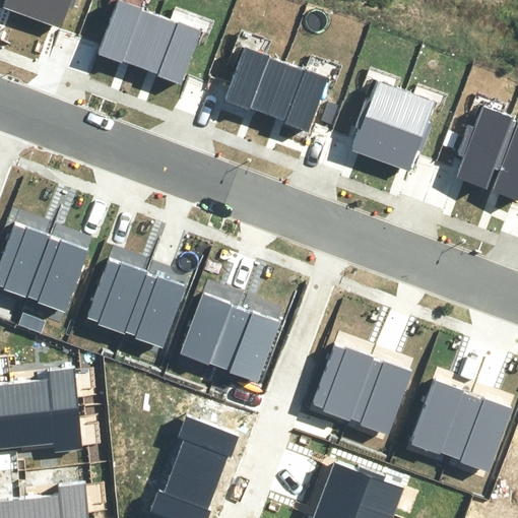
[(3,0),(1,7),(29,17),(36,0),(3,0)]
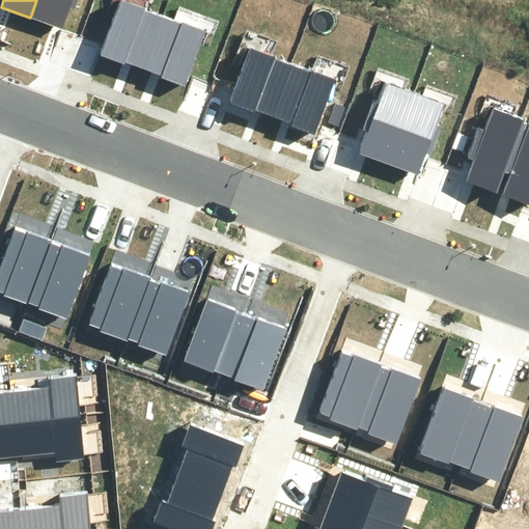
[(36,0),(30,18),(60,28),(68,7),(73,9),(76,0),(36,0)]
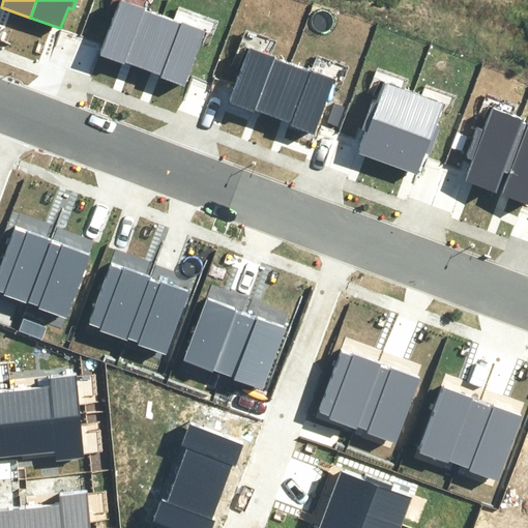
[(140,0),(113,0),(96,48),(121,57),(122,55),(142,61),(159,11),(142,4),(143,1),(140,0)]
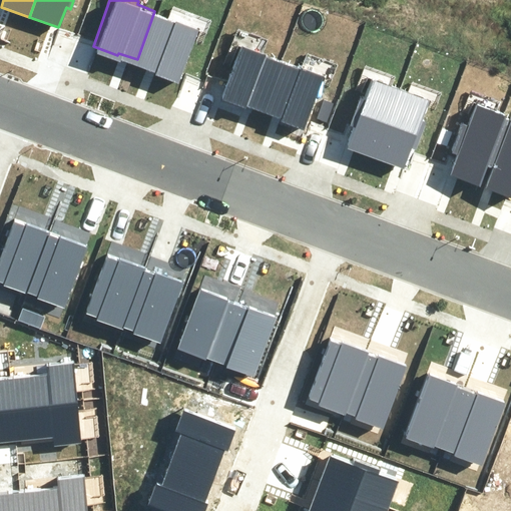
[(172,17),(154,11),(137,59),(154,66),(152,69),(175,77),(195,22),(173,14),(172,17)]
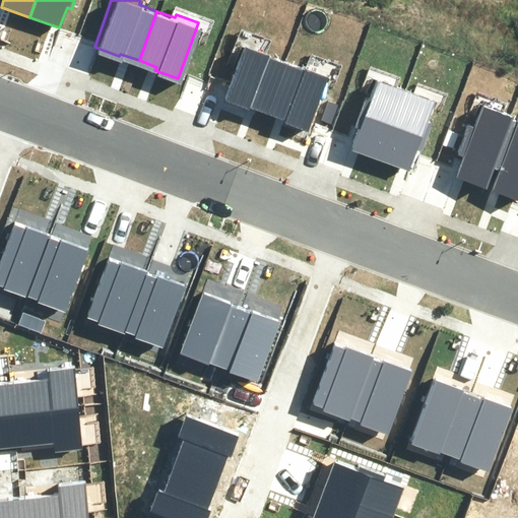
[(241,39),(220,94),(246,104),(246,102),(265,108),(283,58),(265,51),(266,49),(241,39)]
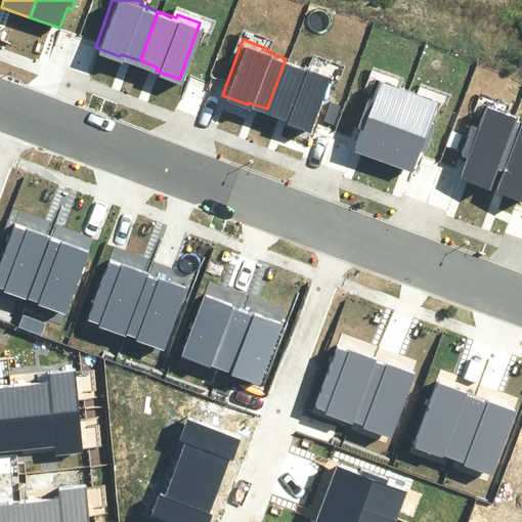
[(303,66),(286,58),(267,109),(285,115),(284,118),(306,127),(328,71),(305,62),(303,66)]
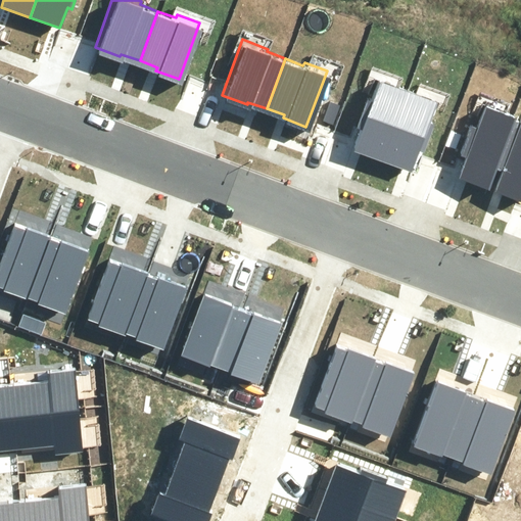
[(358,121),(350,140),(379,151),(405,83),(375,73),(368,92),(363,90),(352,119),(358,121)]
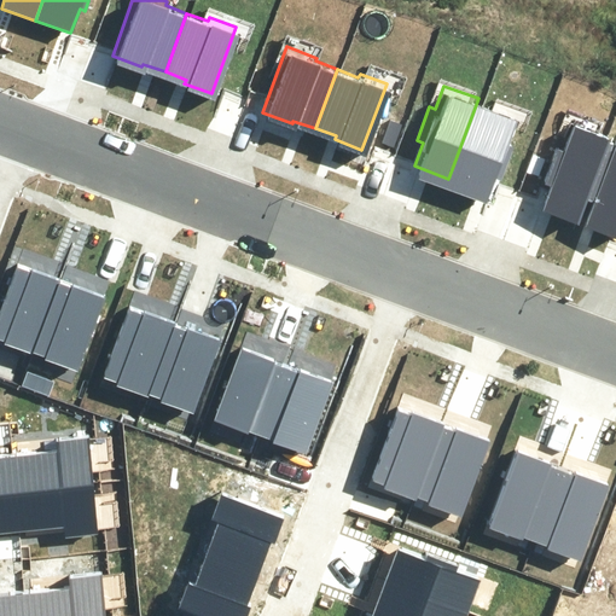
[(510,110),(478,98),(448,179),(483,191),(493,166),(499,168),(510,137),(501,134),(510,110)]
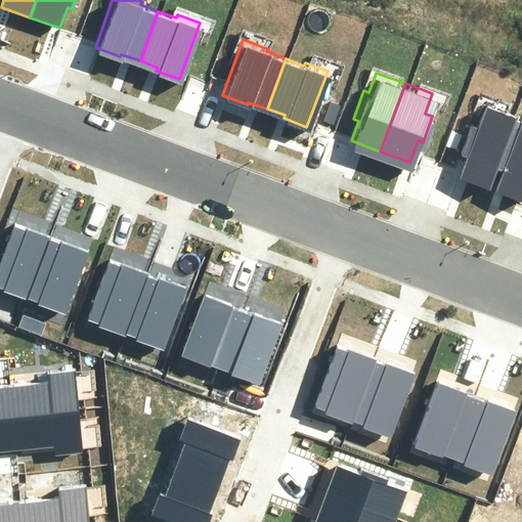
[(465,153),(457,173),(486,183),(493,165),(511,117),(512,113),(482,101),(474,122),(470,121),(459,150),(465,153)]
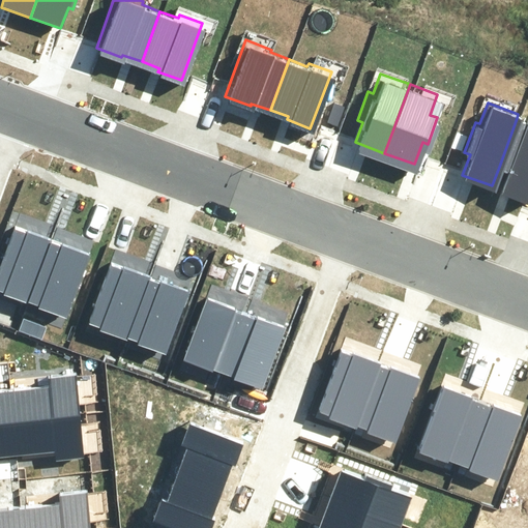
[(517,118),(499,167),(505,169),(498,188),(527,200),(527,198),(527,117),(525,117),(524,121),(517,118)]
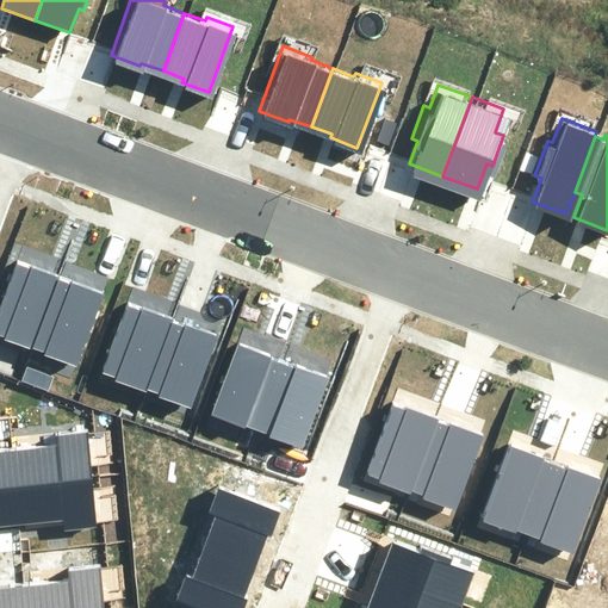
[(18,262),(0,306),(0,341),(19,349),(20,346),(32,351),(59,283),(48,280),(50,275),(18,262)]
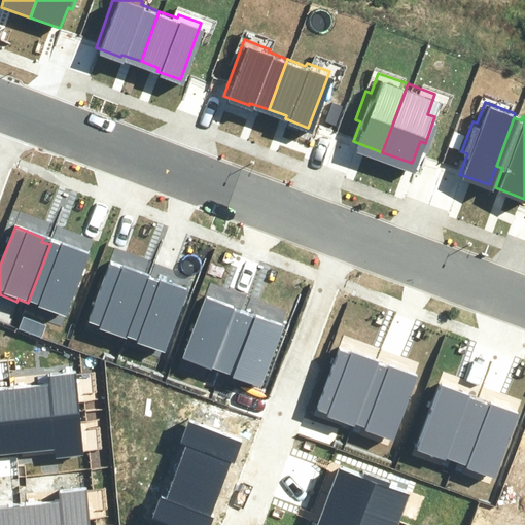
[(35,309),(63,320),(89,254),(61,244),(60,248),(50,244),(28,303),(37,306),(35,309)]
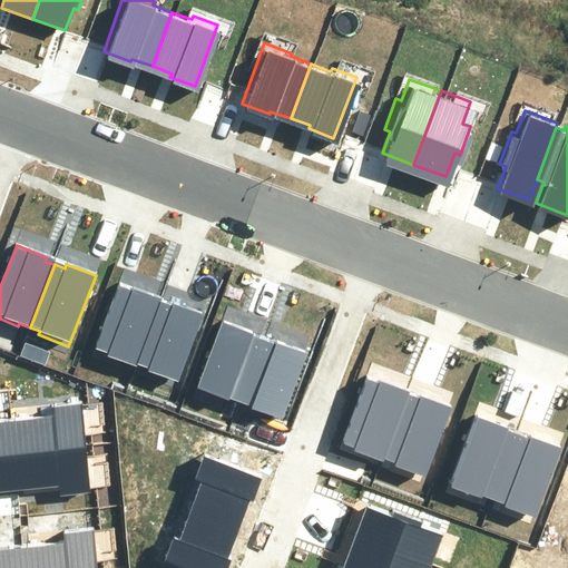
[(126,284),(98,353),(127,365),(128,361),(139,365),(164,303),(154,300),(156,295),(126,284)]
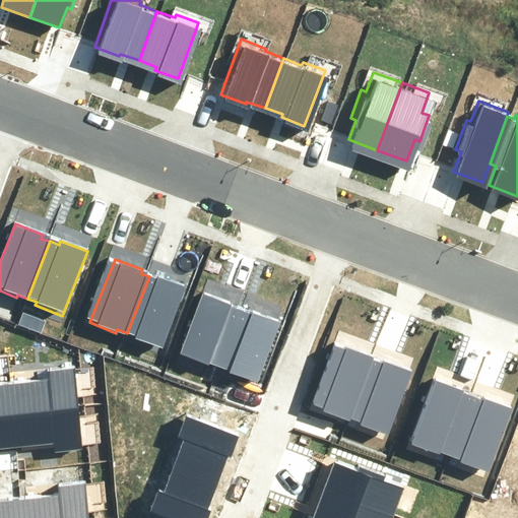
[(134,340),(163,350),(187,286),(159,275),(158,279),(149,276),(127,333),(136,336),(134,340)]
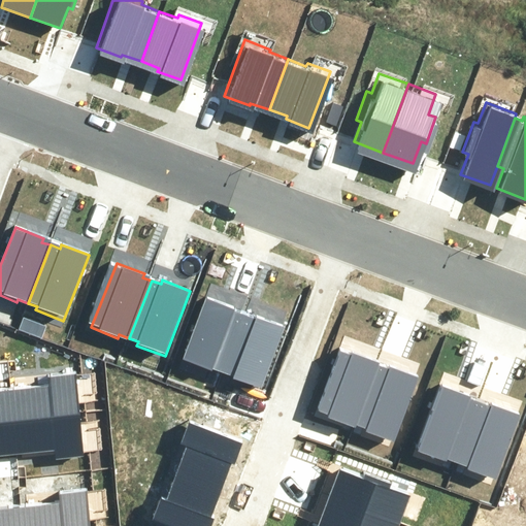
[(208,296),(182,360),(209,371),(210,367),(220,371),(242,314),(234,310),(235,306),(208,296)]
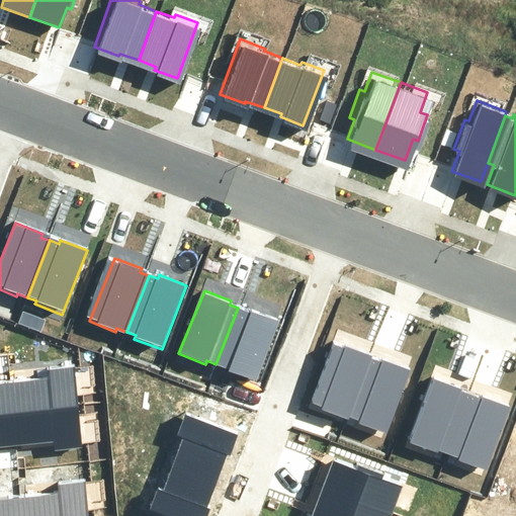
[(224,370),(251,381),(276,318),(249,307),(247,311),(238,308),(216,364),(225,367),(224,370)]
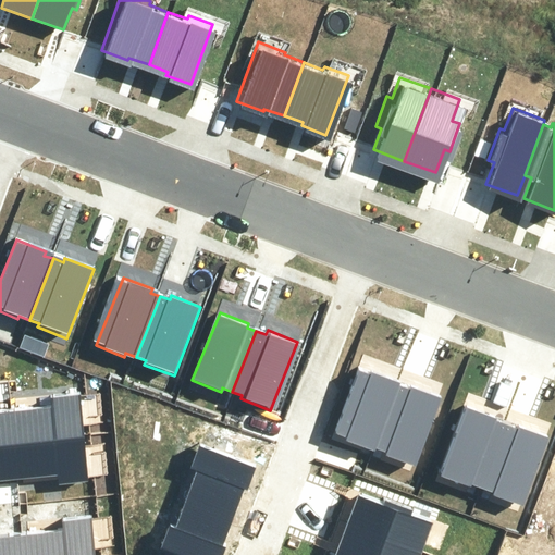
[(364,368),(335,436),(364,447),(366,444),(375,448),(399,386),(390,384),(392,380),(364,368)]
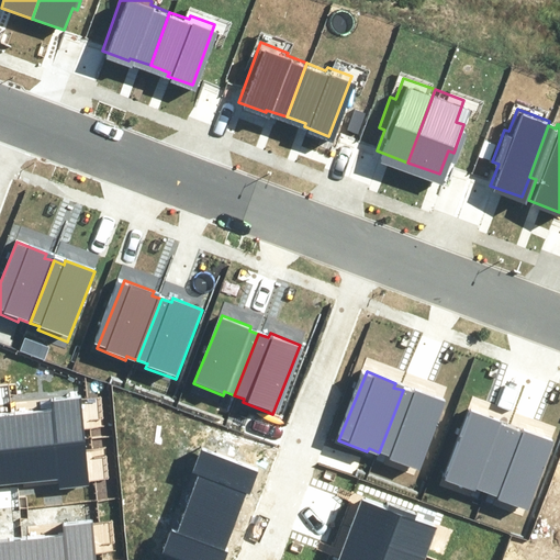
[(387,459),(417,471),(444,402),(414,390),(413,394),(403,390),(379,452),(389,456),(387,459)]
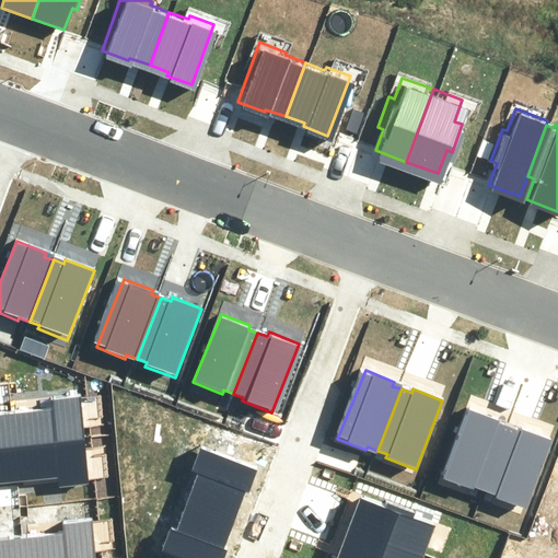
[(45,409),(0,415),(0,449),(83,439),(78,396),(44,400),(45,409)]
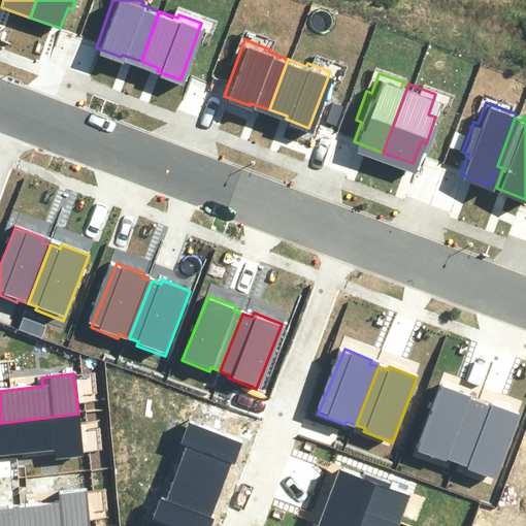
[(441,385),(415,449),(442,460),(444,457),(453,460),(475,402),(467,399),(468,396),(441,385)]
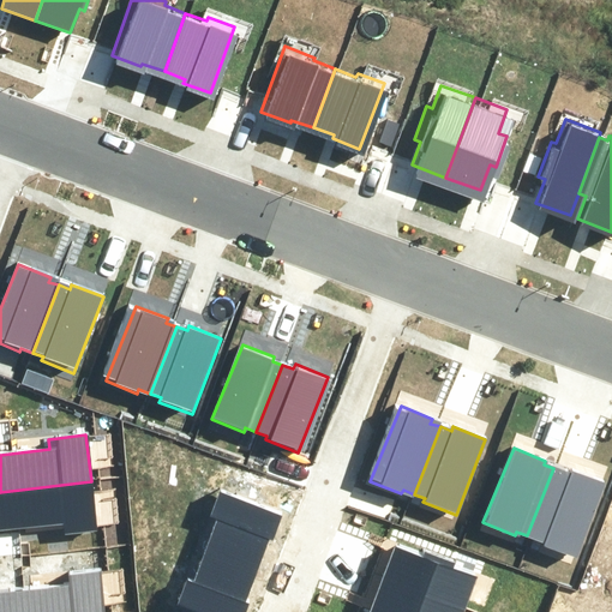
[(537,544),(569,556),(599,480),(567,468),(564,472),(553,468),(527,535),(538,540),(537,544)]
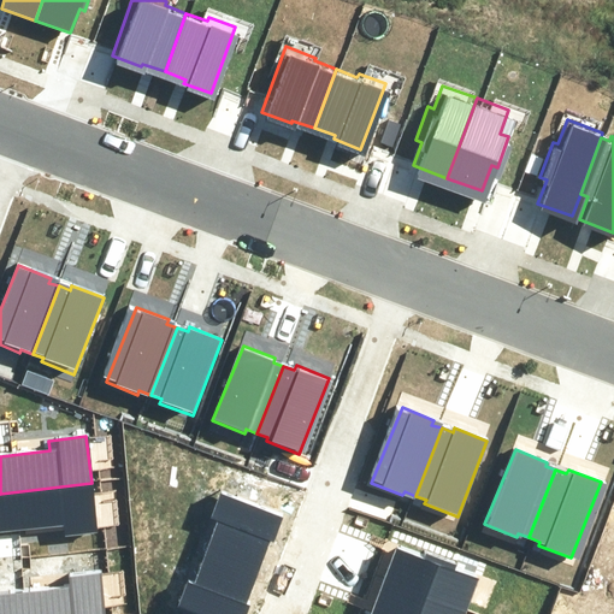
[(0,531),(59,524),(60,535),(98,530),(92,483),(0,494),(0,531)]
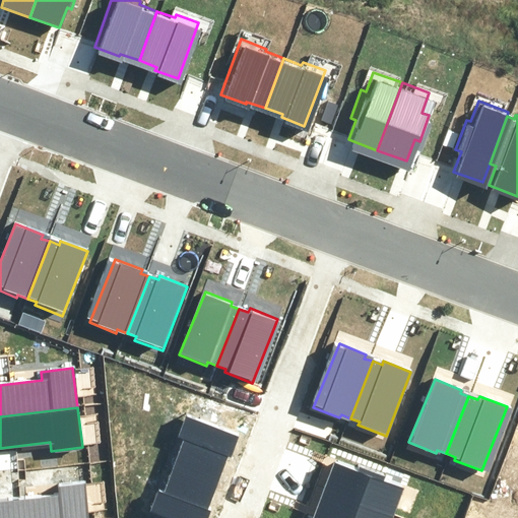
[(239,439),(187,418),(180,438),(184,439),(172,468),(215,486),(227,457),(231,459),(239,439)]
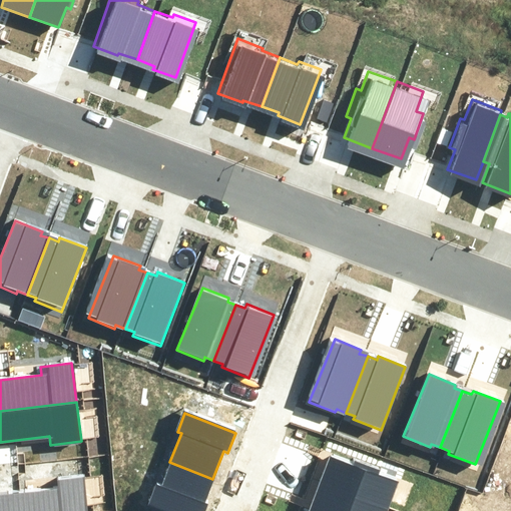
[(329,460),(319,485),(386,510),(396,485),(377,477),(378,473),(354,463),(352,469),(329,460)]
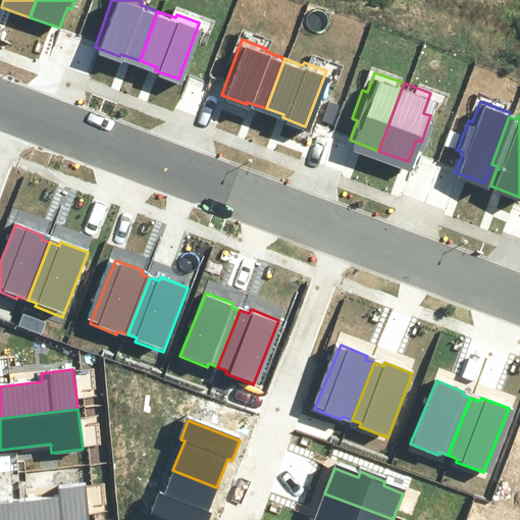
[(158,495),(150,515),(161,519),(207,519),(209,516),(205,514),(216,487),(172,470),(162,497),(158,495)]
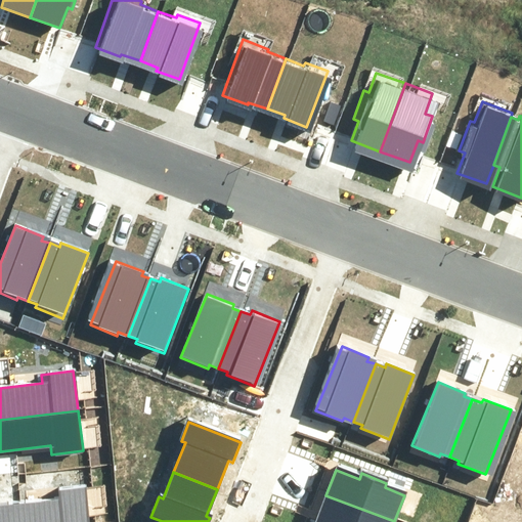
[(53,502),(0,509),(0,521),(87,521),(83,489),(52,493),(53,502)]
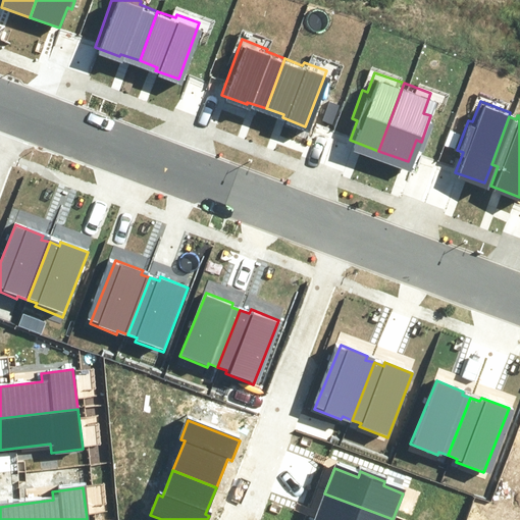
[(324,494),(314,519),(393,519),(324,494)]
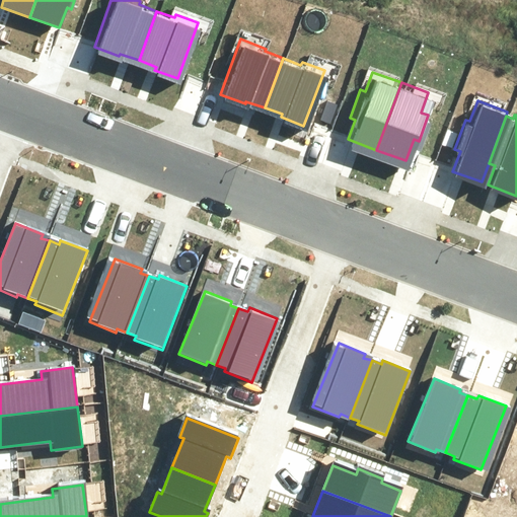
All buildings are outlined.
